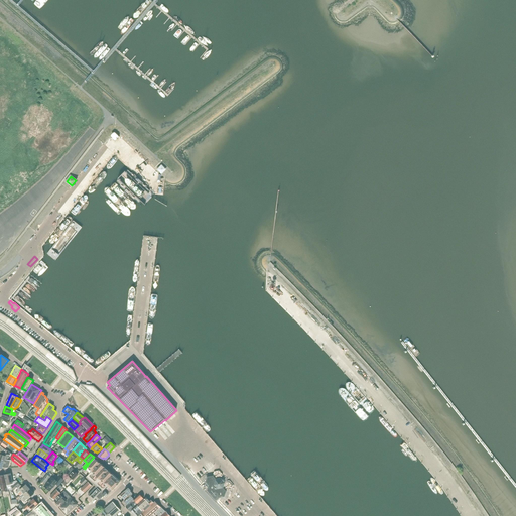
[(96,487),(95,488),(88,495),(94,500),(97,496),(100,499),(104,496),(105,497),(112,491),(120,482),(100,463),(99,463),(95,459),(85,469),(89,474),(86,477),(96,487)]
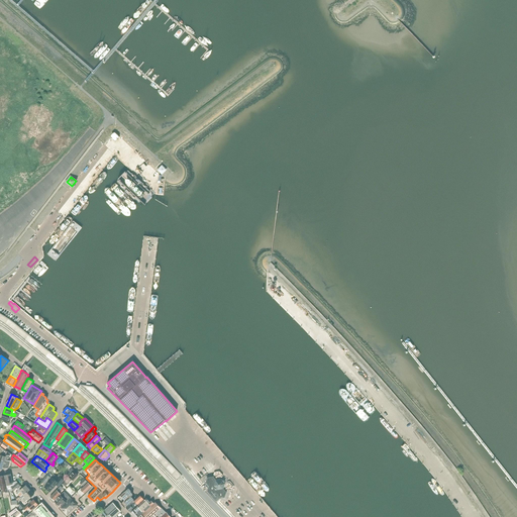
[(48,472),(46,475),(46,474),(44,472),(42,476),(41,475),(40,477),(42,479),(41,481),(45,484),(50,478),(53,475),(48,472)]
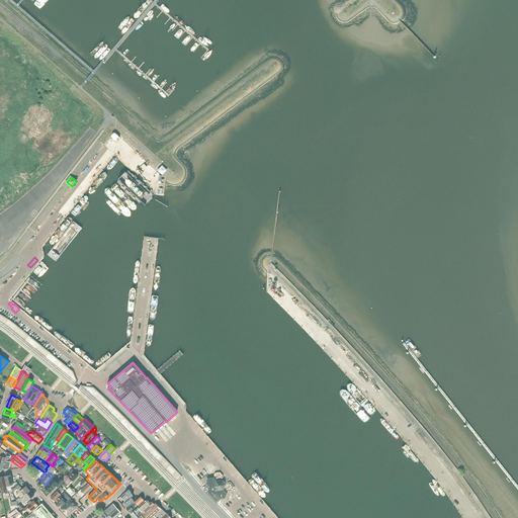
[(73,482),(78,476),(74,472),(66,481),(65,483),(67,485),(72,481),(73,482)]
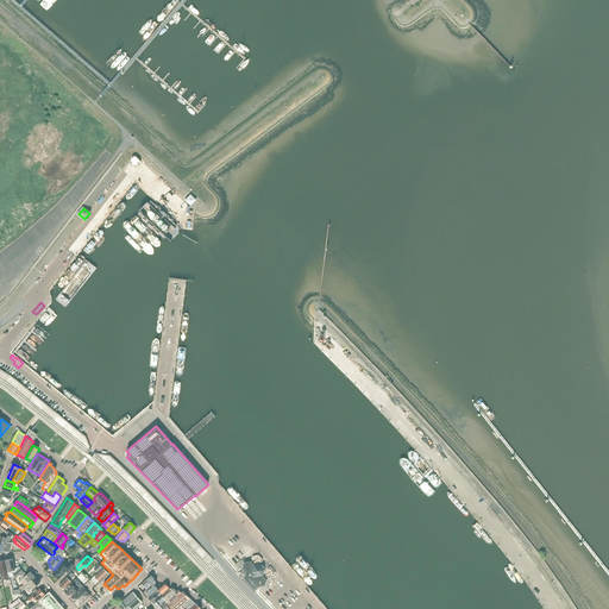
[(24,572),(20,567),(16,569),(13,559),(6,560),(8,572),(12,571),(13,572),(17,577),(24,572)]
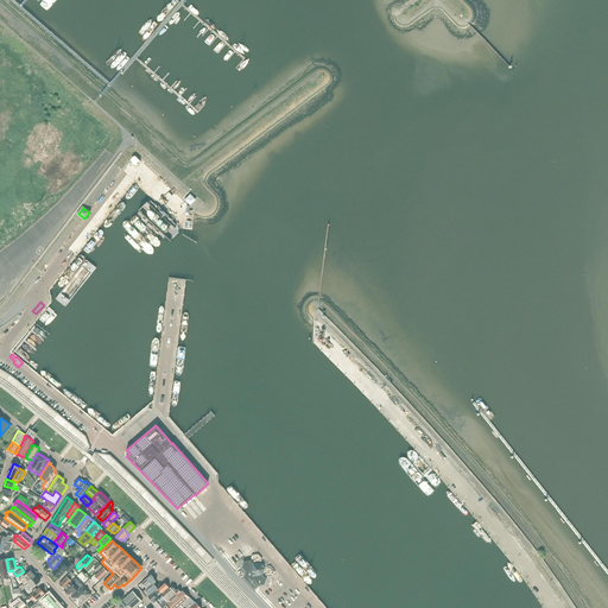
[(6,580),(10,580),(7,569),(5,559),(0,559),(0,568),(0,570),(6,569),(6,571),(4,571),(1,572),(2,581),(6,580)]
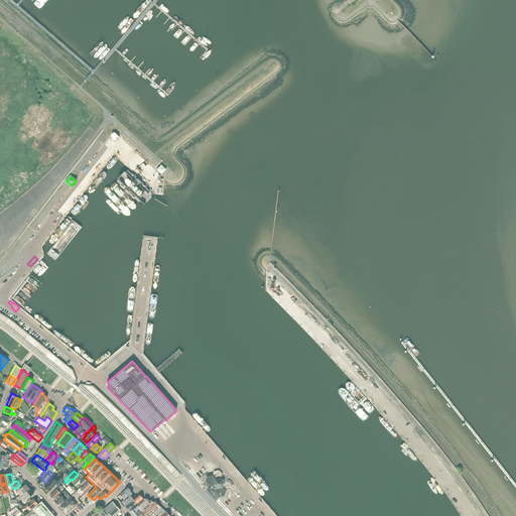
[(56,480),(52,476),(44,486),(50,491),(53,488),(55,486),(55,485),(56,484),(58,486),(65,480),(59,476),(56,480)]
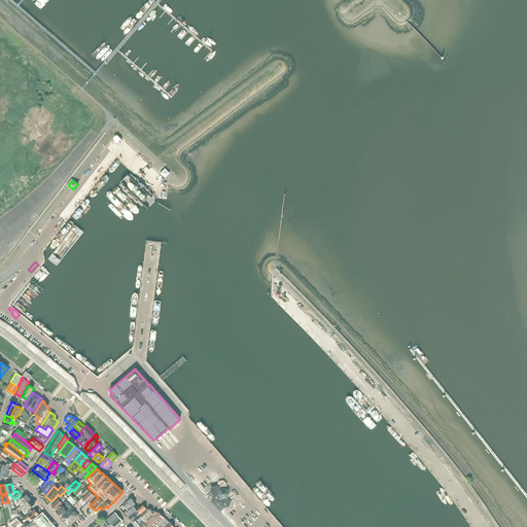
[(220,511),(223,507),(229,506),(231,501),(227,498),(229,493),(225,489),(220,490),(217,486),(212,487),(210,492),(213,496),(212,501),(220,511)]
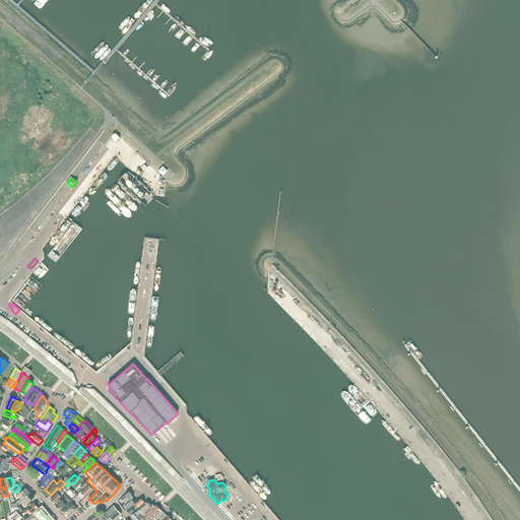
[(84,497),(92,490),(88,485),(81,493),(84,497)]
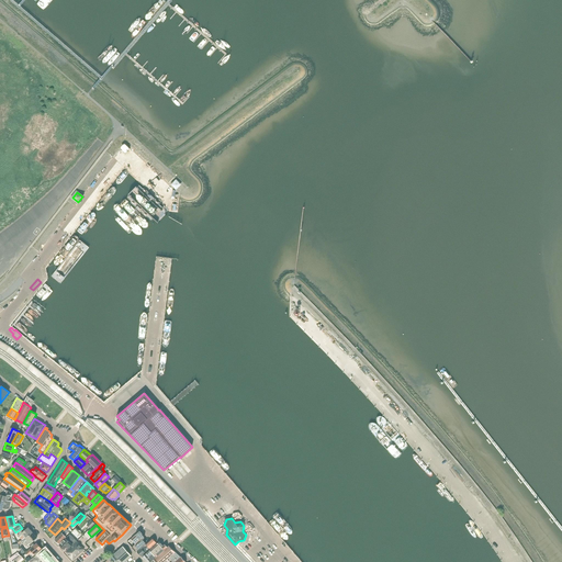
[(20,534),(17,536),(19,538),(22,535),(25,538),(33,532),(29,528),(24,530),(23,528),(19,531),(20,534)]
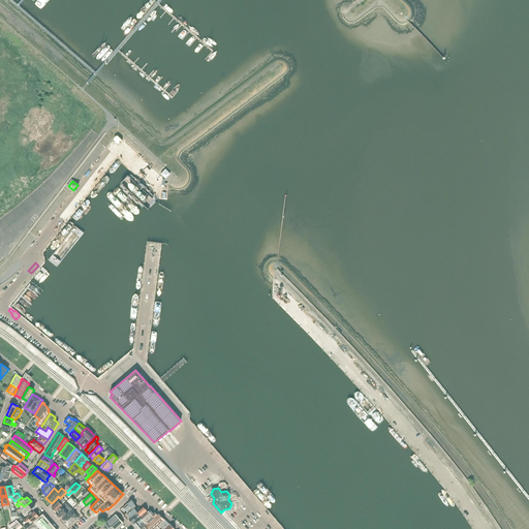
[(61,502),(64,499),(62,497),(52,508),(56,512),(62,505),(59,502),(60,501),(61,502)]
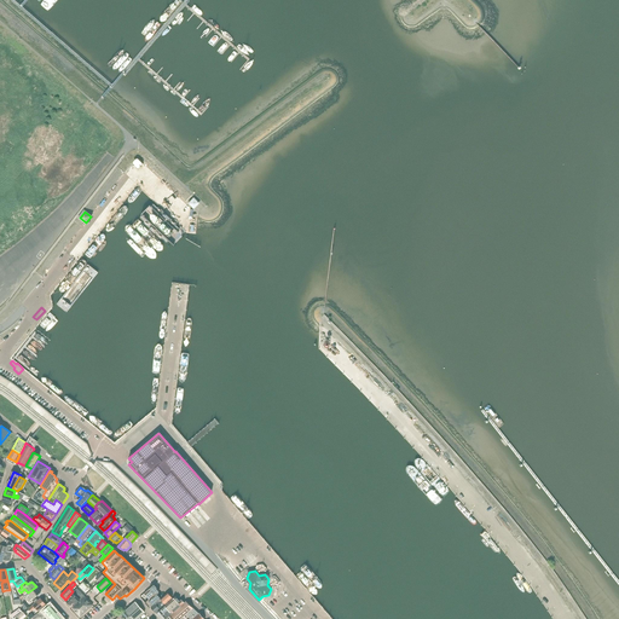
[(149,599),(145,602),(145,603),(150,608),(160,599),(156,595),(158,594),(158,591),(156,589),(156,588),(154,585),(144,594),(149,599)]
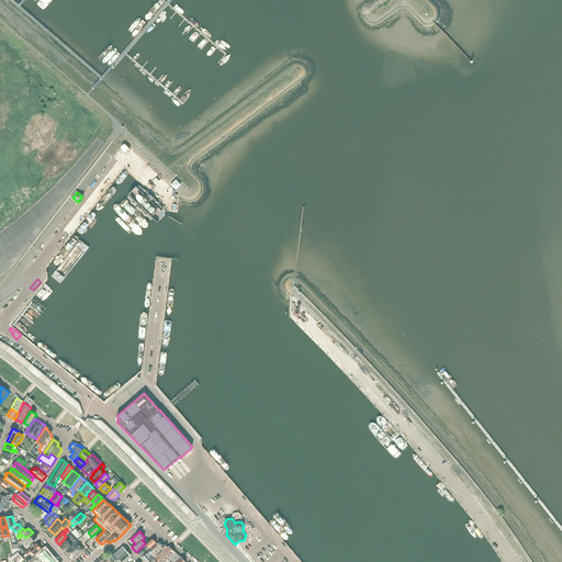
[(25,538),(21,540),(23,542),(26,539),(30,543),(37,538),(33,532),(25,538)]
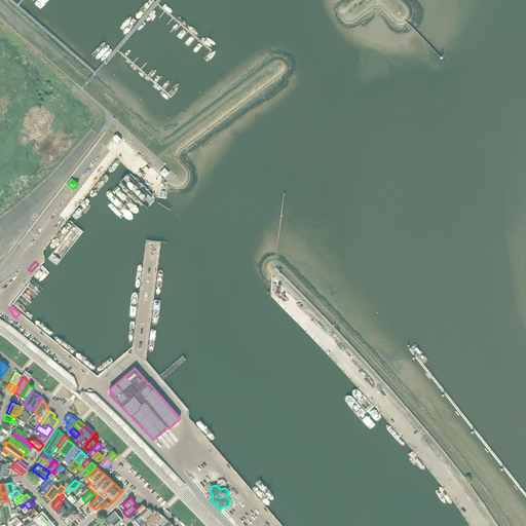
[(72,506),(70,503),(66,500),(62,503),(55,510),(60,514),(64,511),(65,512),(67,509),(68,510),(72,506)]
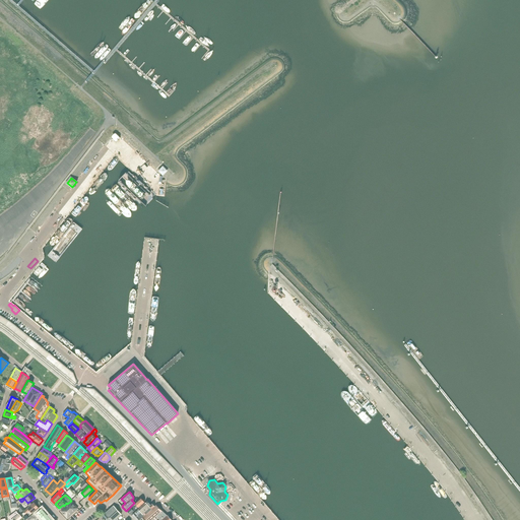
[(136,510),(138,508),(144,503),(143,502),(144,501),(143,500),(142,500),(140,498),(134,504),(132,506),(127,510),(131,515),(136,510)]
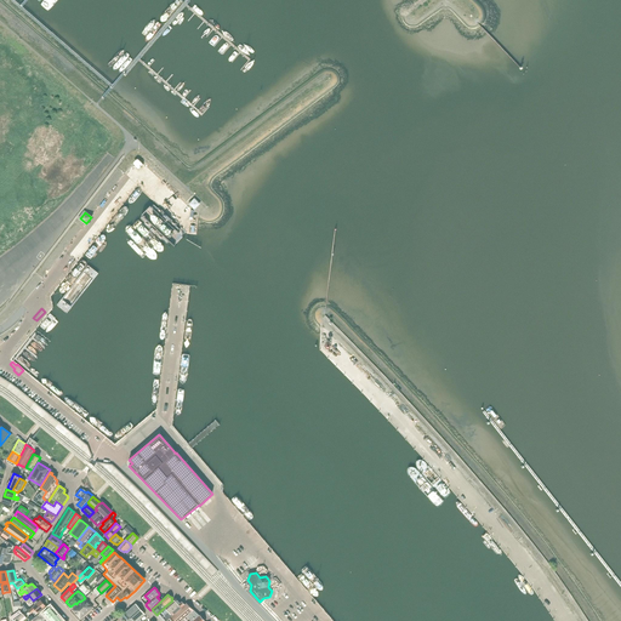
[(92,607),(85,598),(73,609),(75,613),(75,614),(80,619),(92,607)]
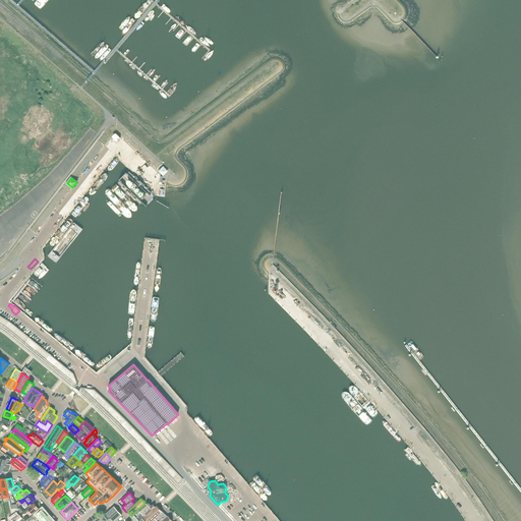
[(138,520),(145,516),(155,507),(153,505),(151,506),(148,503),(138,511),(136,513),(131,517),(135,520),(138,520)]
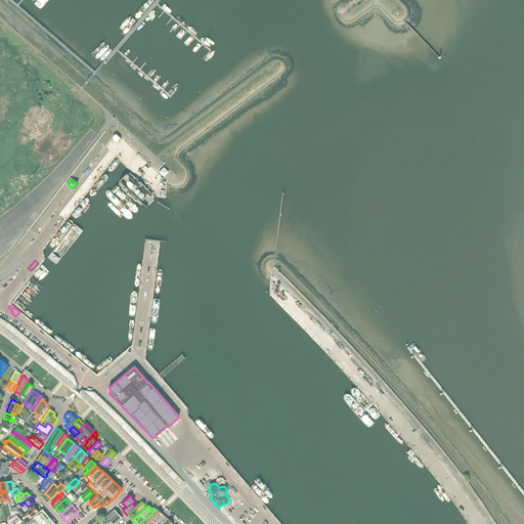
[(32,517),(38,512),(34,508),(25,516),(27,518),(30,515),(32,517)]
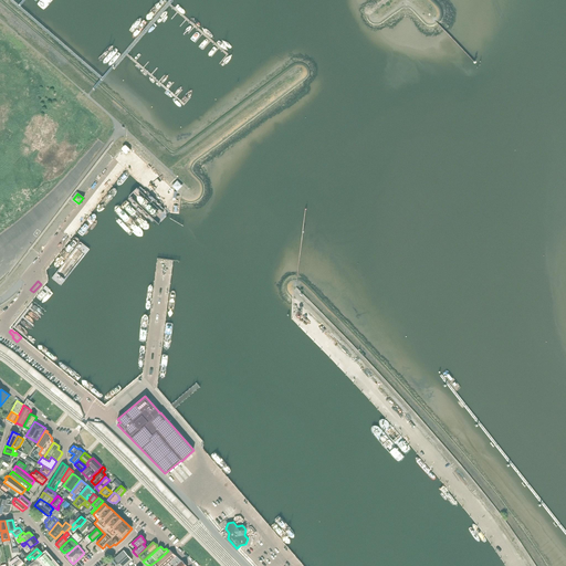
[(124,551),(115,558),(118,563),(117,564),(118,565),(125,565),(132,559),(124,551)]
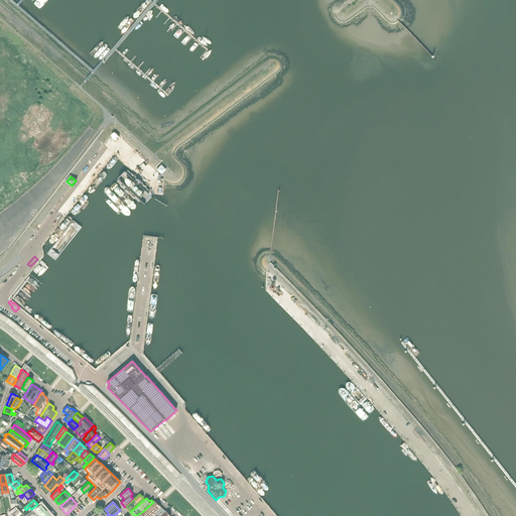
[(160,507),(155,502),(138,515),(149,515),(155,512),(160,507)]
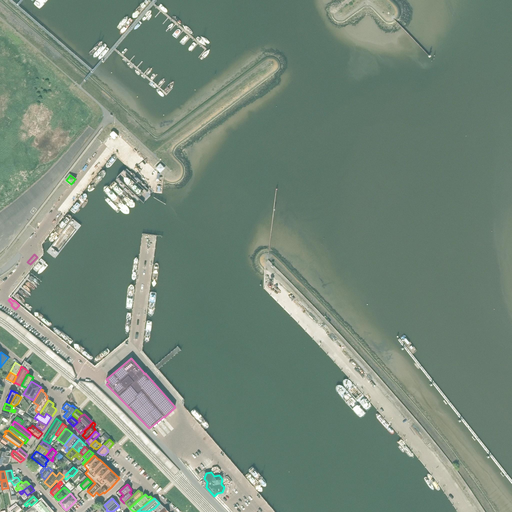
[(41,500),(35,505),(39,509),(45,504),(41,500)]
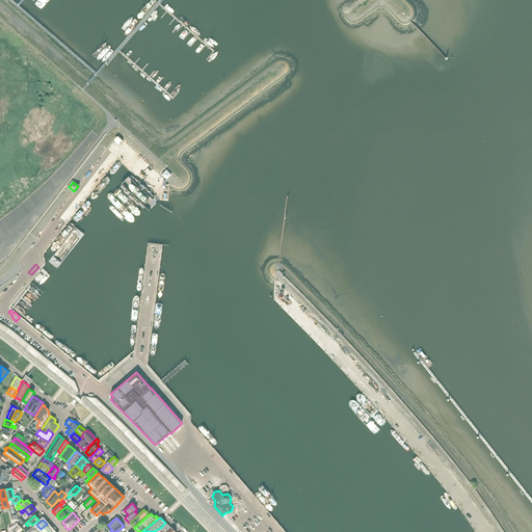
[(15,525),(9,529),(11,531),(18,528),(20,527),(17,523),(15,525)]
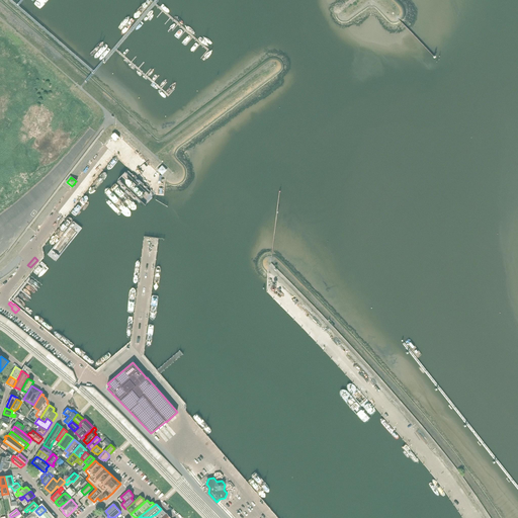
[(161,517),(166,513),(161,509),(156,514),(159,517),(158,517),(161,517)]
